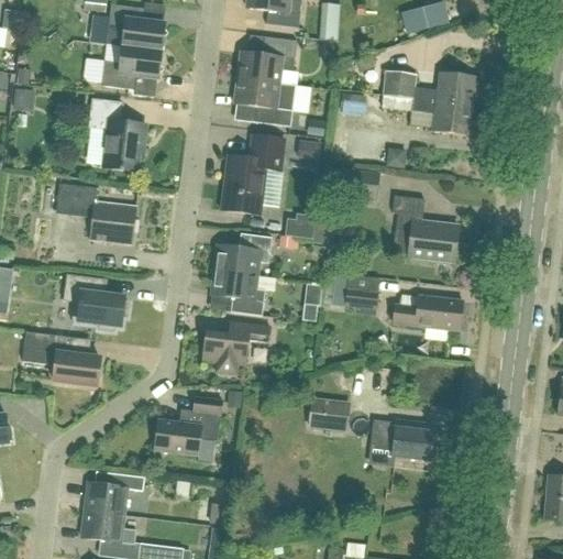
[(301,0),(247,0),(246,7),(267,10),(266,23),(298,26),(301,0)]
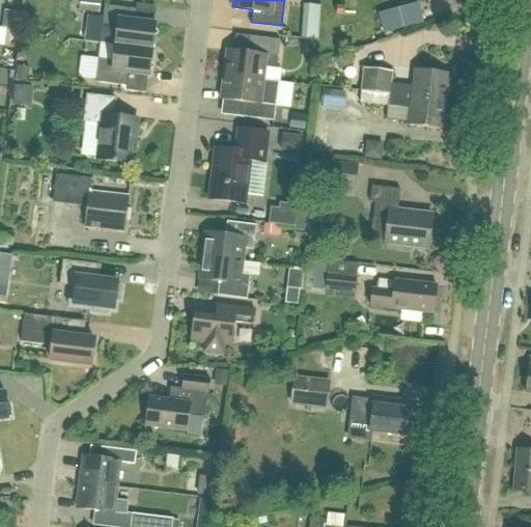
[(379,11),(384,31),(423,21),(417,0),(379,11)]
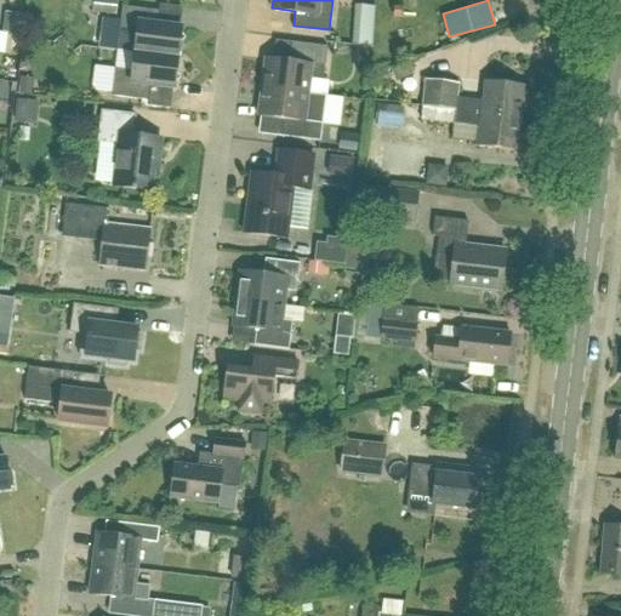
[(375,4),(354,1),(352,41),(371,44),(375,4)]
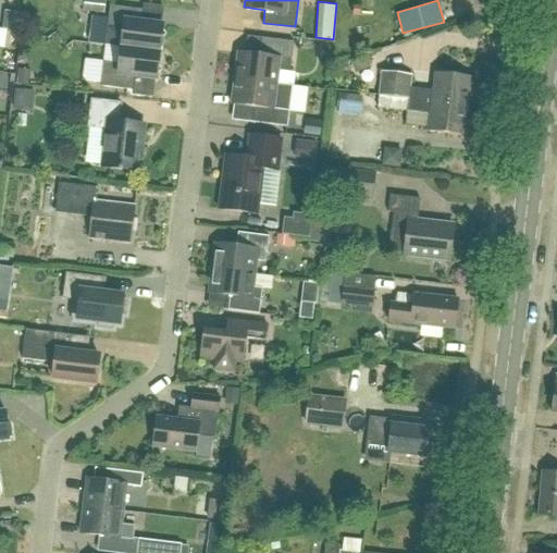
[(121,45),(160,49),(163,23),(136,20),(137,7),(110,3),(106,42),(121,45)]
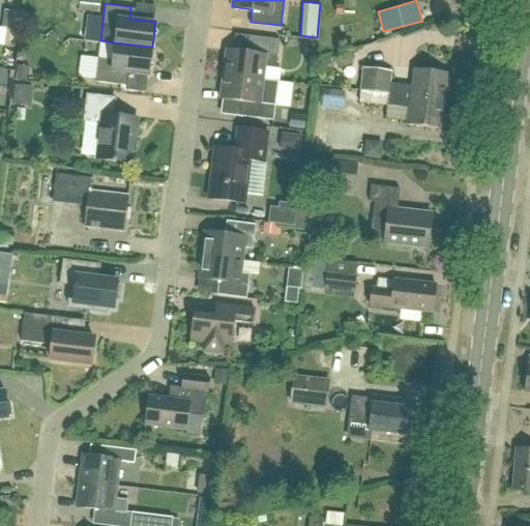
[(224,72),(263,78),(265,65),(275,66),(280,37),(248,34),(246,51),(227,48),(224,72)]
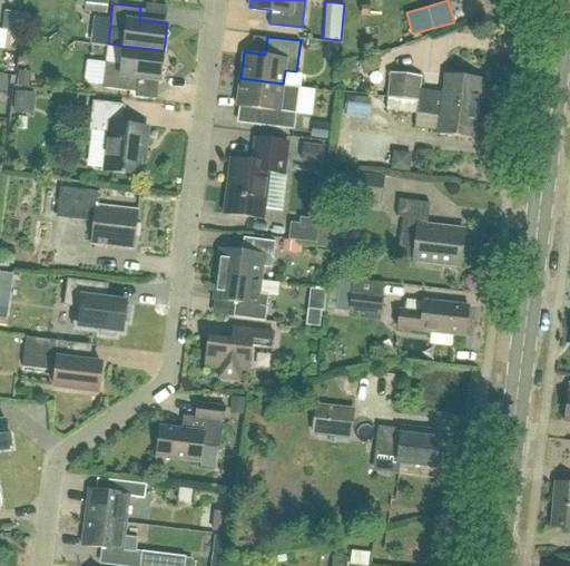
[(160,78),(164,50),(124,46),(121,62),(106,61),(102,86),(130,89),(133,75),(160,78)]
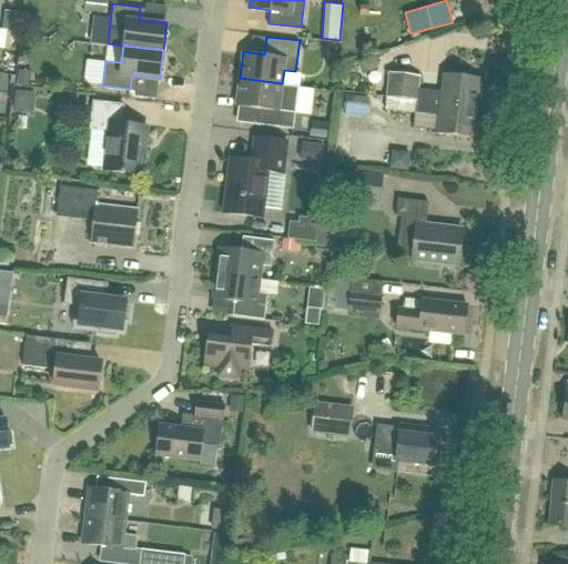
[(19,69),(18,83),(29,84),(30,70),(19,69)]
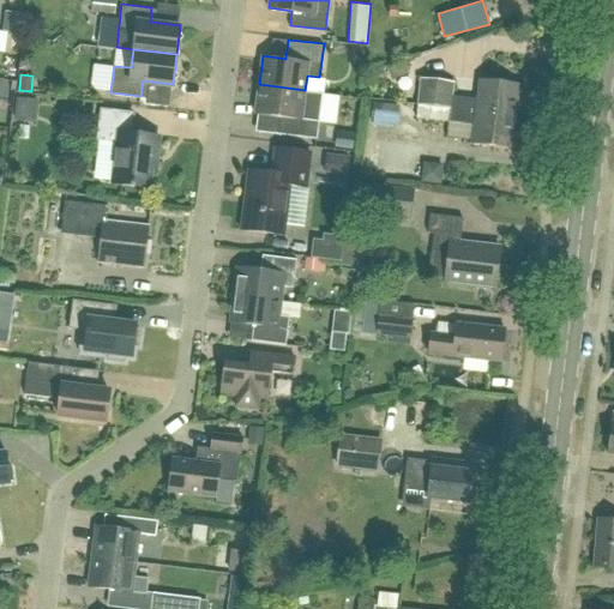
[(450,107),(516,115),(519,82),(480,77),(477,97),(452,94),(453,80),(421,77),(417,103),(450,107)]
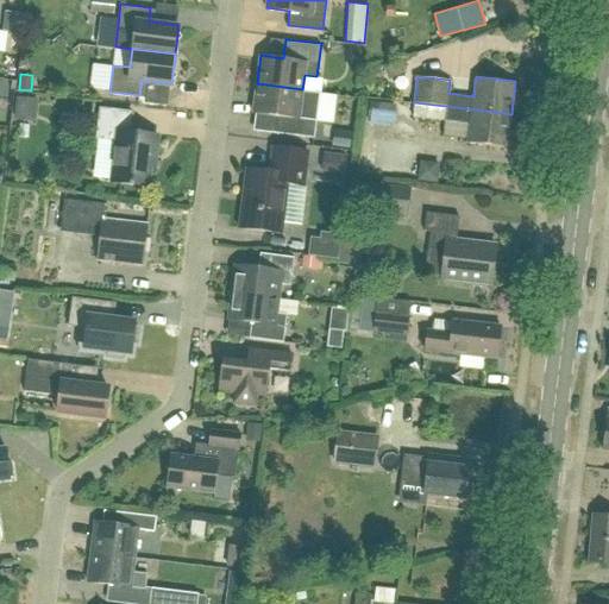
[(320,90),(302,89),(257,83),(253,112),(257,112),(276,114),(274,131),(314,136),(320,90)]
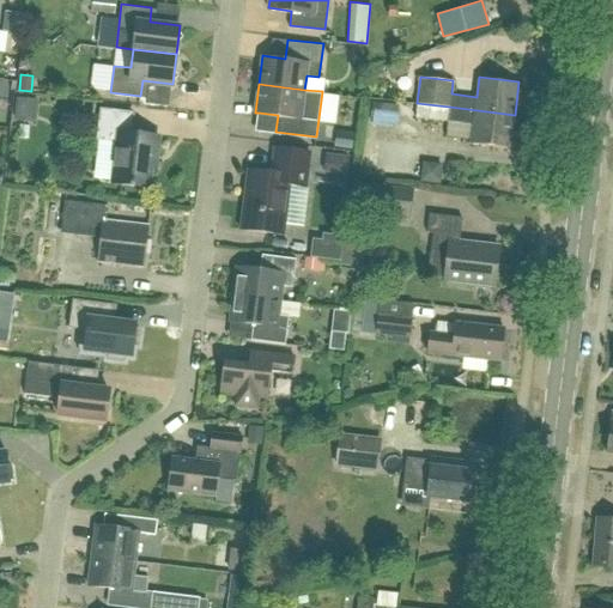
[(17,97),(14,117),(30,120),(32,98),(17,97)]
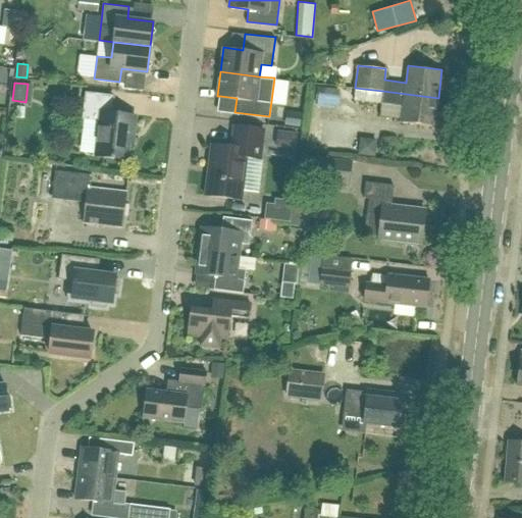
[(134,132),(136,114),(109,111),(112,94),(86,90),(83,117),(100,119),(96,154),(126,158),(129,131),(134,132)]
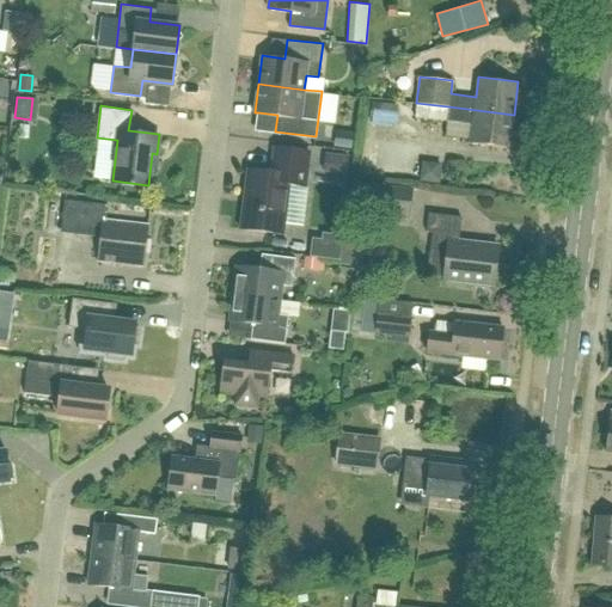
[(510,146),(514,115),(448,106),(445,135),(471,138),(470,142),(510,146)]
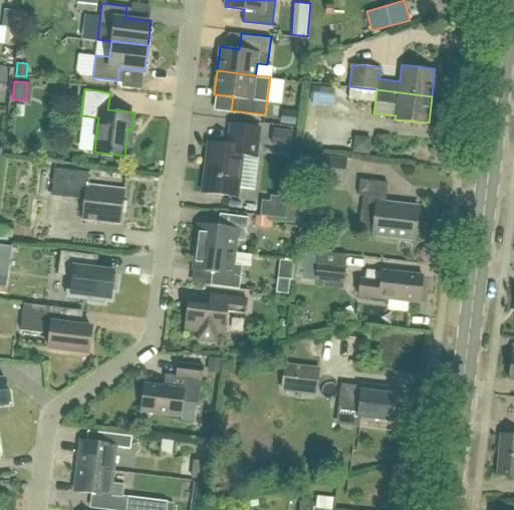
[(282,107),(280,119),(292,120),(294,109),(282,107)]
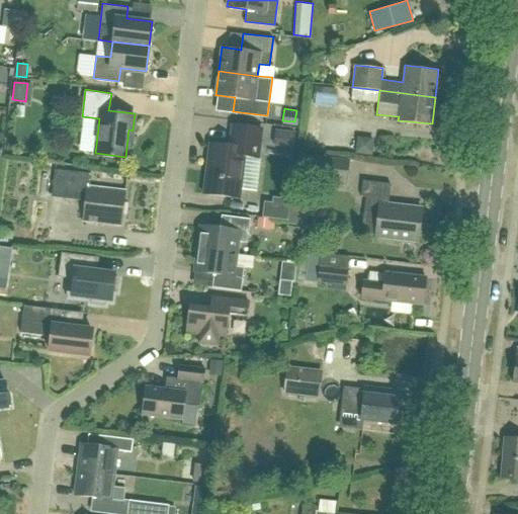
[(210,143),(207,164),(204,192),(208,193),(239,196),(244,155),(258,157),(262,127),(233,123),(230,145),(210,143)]
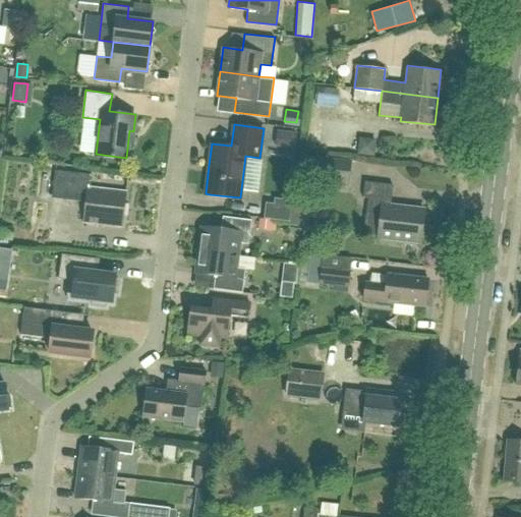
[(281,130),(280,144),(295,146),(296,132),(281,130)]
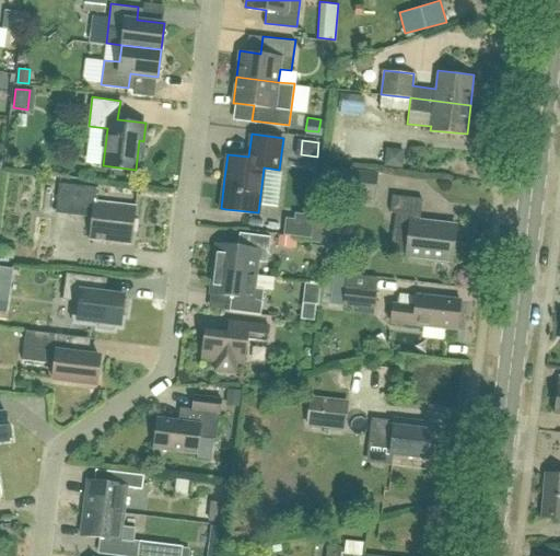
[(374,199),(377,171),(340,166),(337,195),(374,199)]
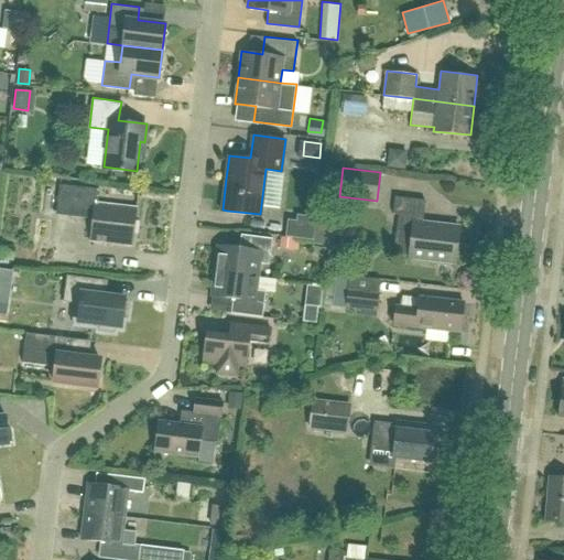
[(131,243),(134,206),(97,202),(99,187),(60,183),(56,212),(94,215),(91,237),(131,243)]
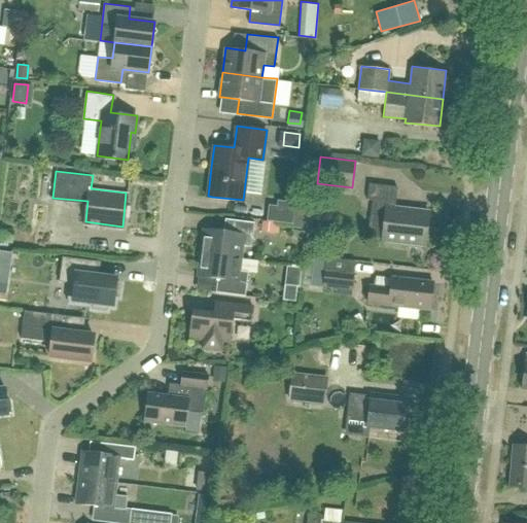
[(425,245),(429,210),(395,207),(397,185),(369,182),(366,199),(373,199),(367,236),(382,238),(382,241),(425,245)]
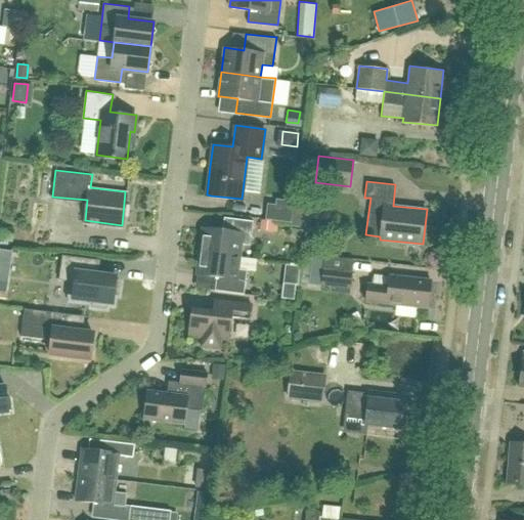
[(265,218),(292,221),(294,200),(276,198),(275,203),(267,202),(265,218)]
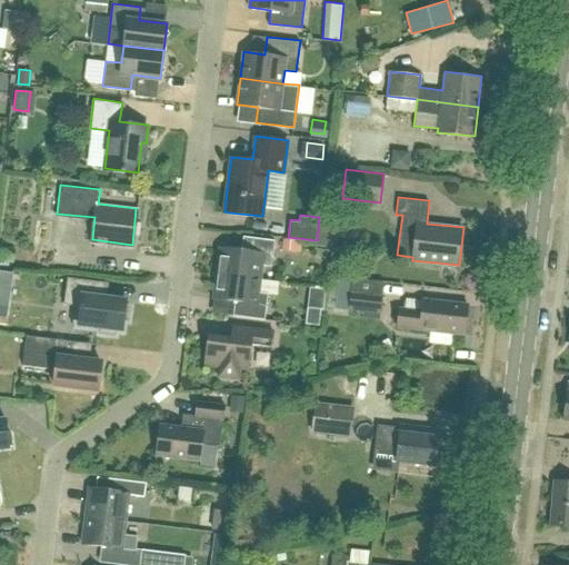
[(216,271),(261,278),(262,264),(271,265),(275,239),(249,236),(247,250),(219,247),(216,271)]
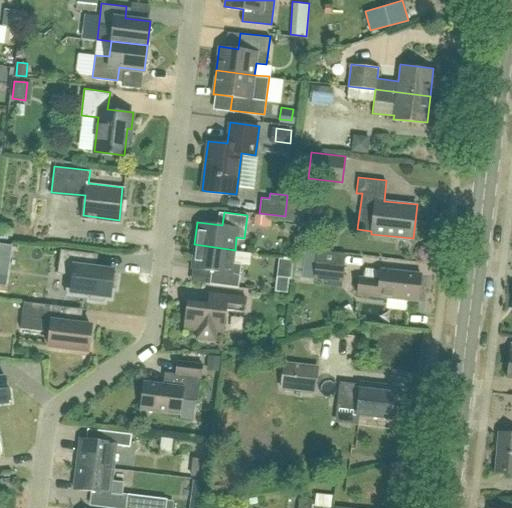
[(267,224),(268,214),(255,213),(254,222),(267,224)]
